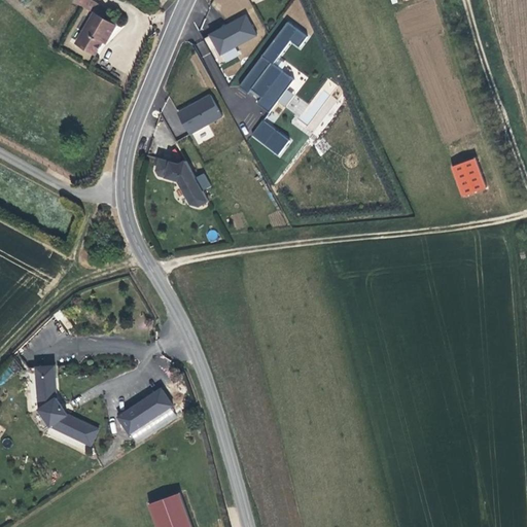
[(99,1),(97,0),(76,0),(76,1),(94,10),(98,3),(99,1)]
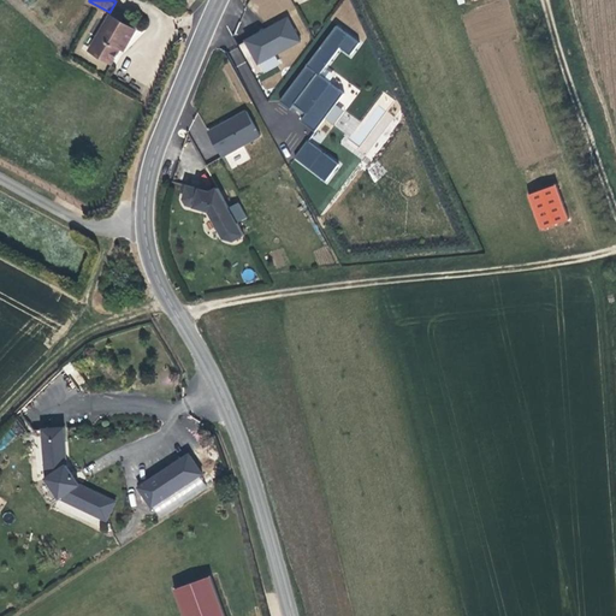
[(128,11),(114,4),(110,12),(124,19),(126,13),(128,11)]
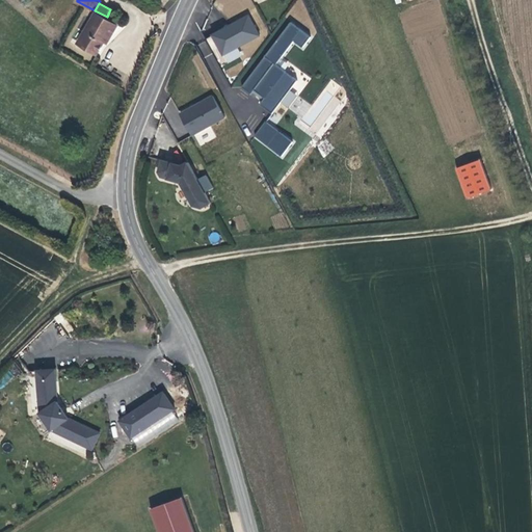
[(107,17),(95,10),(78,42),(97,52),(108,31),(112,33),(118,22),(107,17)]
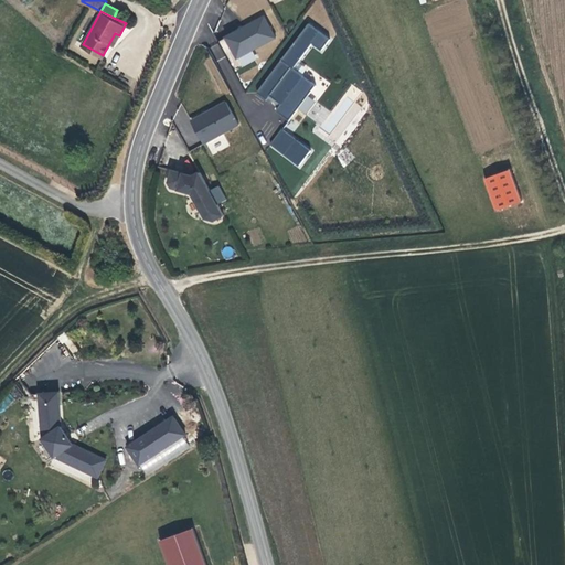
[(264,17),(224,39),(235,60),(275,39),(264,17)]
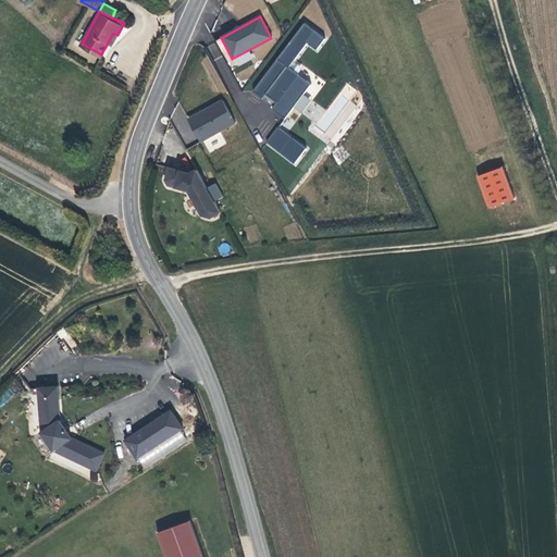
[(310,83),(288,65),(306,40),(314,47),(323,36),(304,22),(255,91),(263,98),(264,96),(269,98),(274,102),(272,106),(286,115),(310,83)]
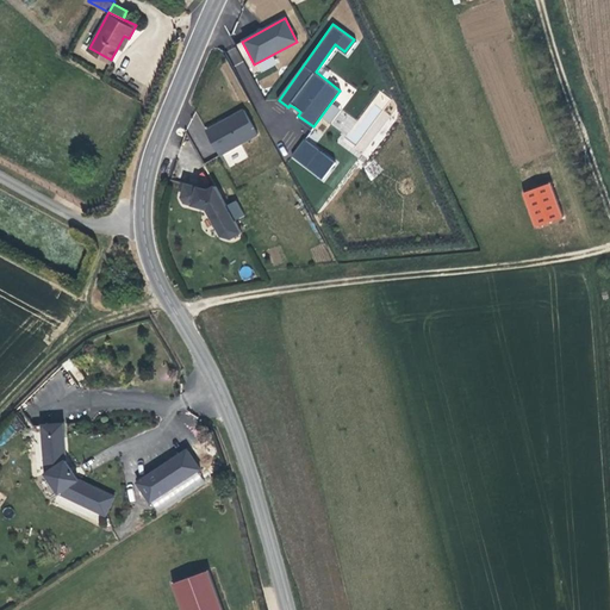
[(379,92),(373,103),(383,109),(388,98),(379,92)]
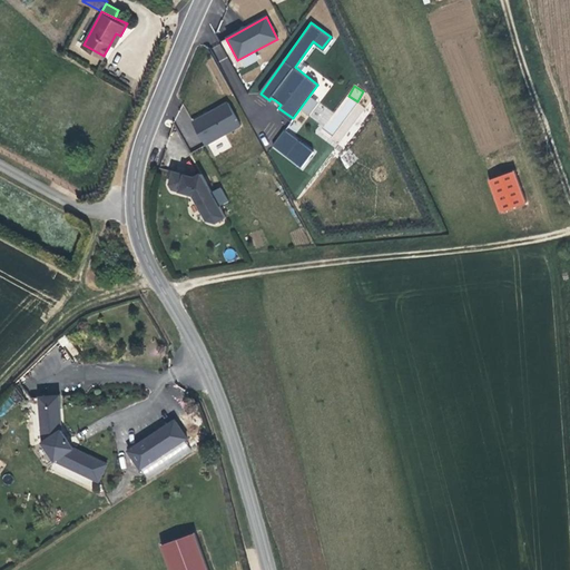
[(242,126),(227,101),(210,110),(195,119),(208,145),(242,126)]
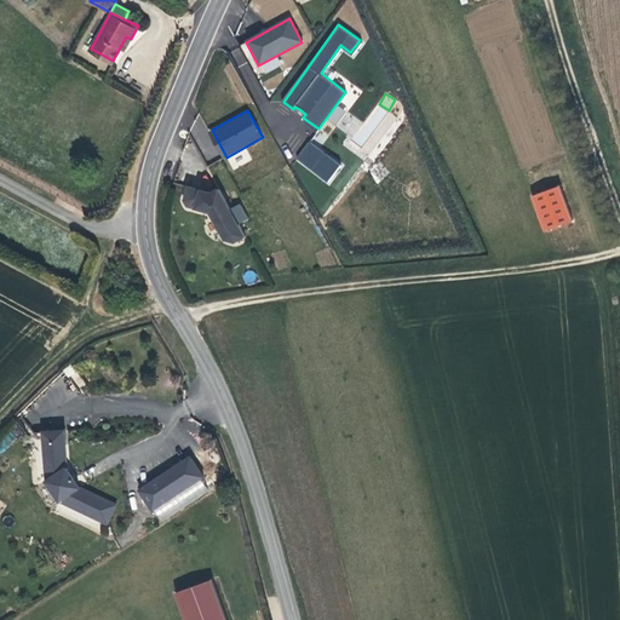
[(310,141),(298,156),(331,178),(343,162),(310,141)]
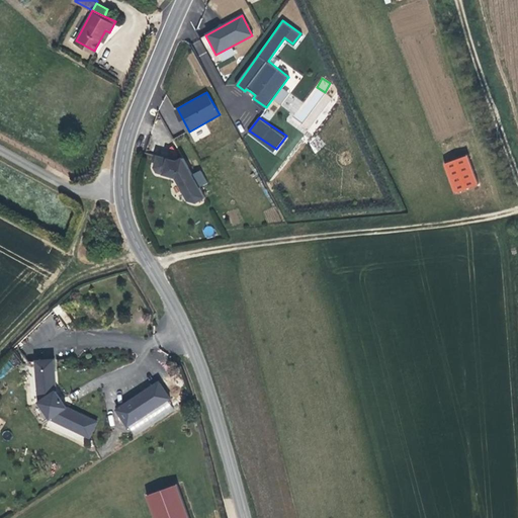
[(466,155),(442,164),(453,194),(478,185),(466,155)]
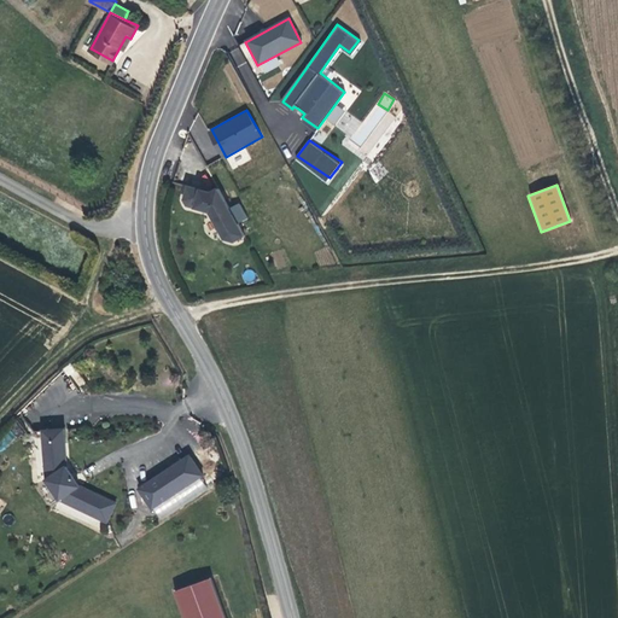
[(226,239),(235,242),(245,235),(219,187),(211,192),(188,186),(186,200),(188,205),(211,213),(226,239)]
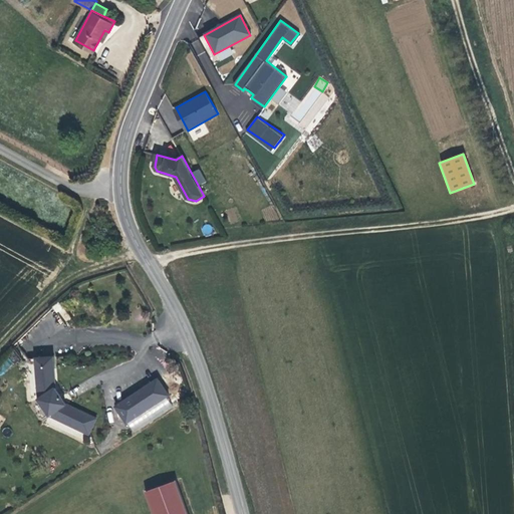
[(97,417),(66,404),(54,387),(54,356),(32,357),(35,401),(48,419),(90,436),(97,417)]
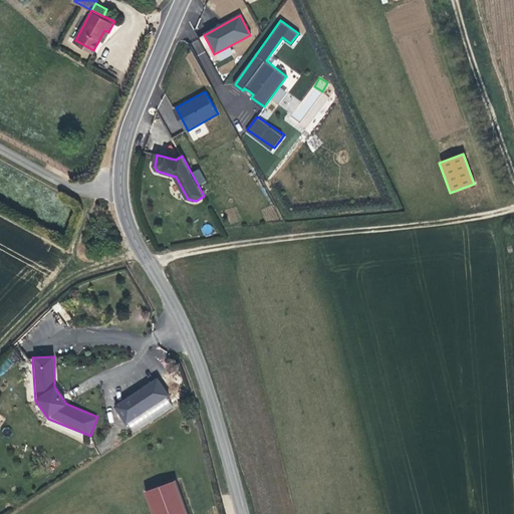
[(130,424),(166,398),(155,380),(117,408),(130,424)]
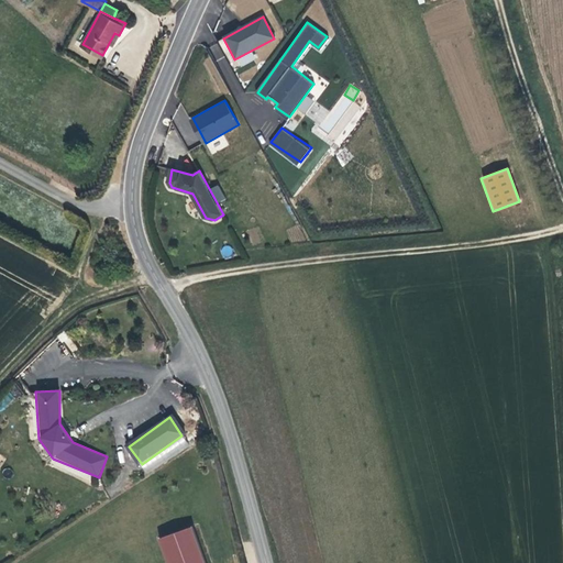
[(206,562),(196,531),(162,542),(168,562),(206,562)]
